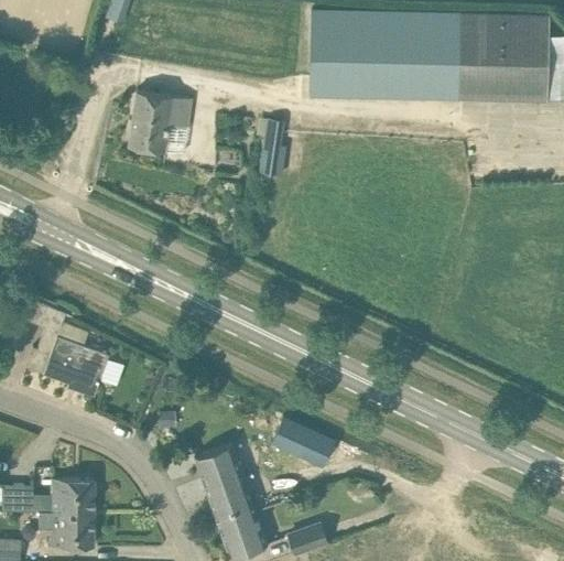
[(389,95),(548,99),(549,35),(550,17),(312,11),(310,94),(389,95)]
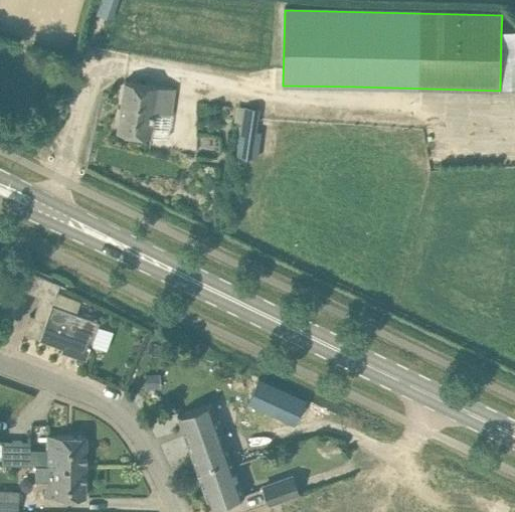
[(514,32),(501,32),(500,91),(514,91),(514,32)]
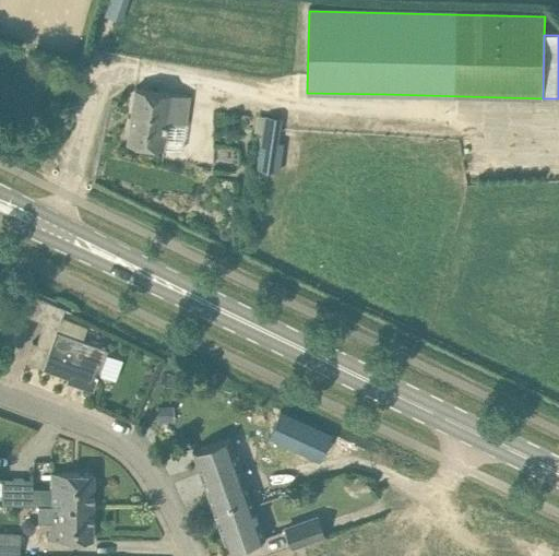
[(190,98),(157,94),(135,91),(127,145),(163,151),(167,125),(186,127),(190,98)]
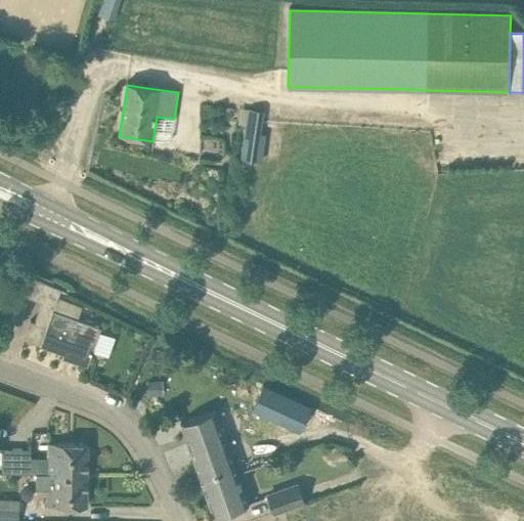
[(246,129),(242,162),(252,163),(257,163),(263,113),(248,111),(248,113),(246,129)]
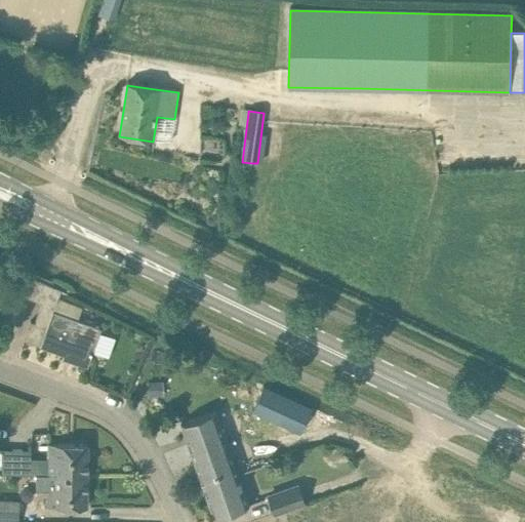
[(24,342),(40,348),(88,365),(102,330),(54,313),(56,307),(44,302),(35,325),(31,323),(24,342)]
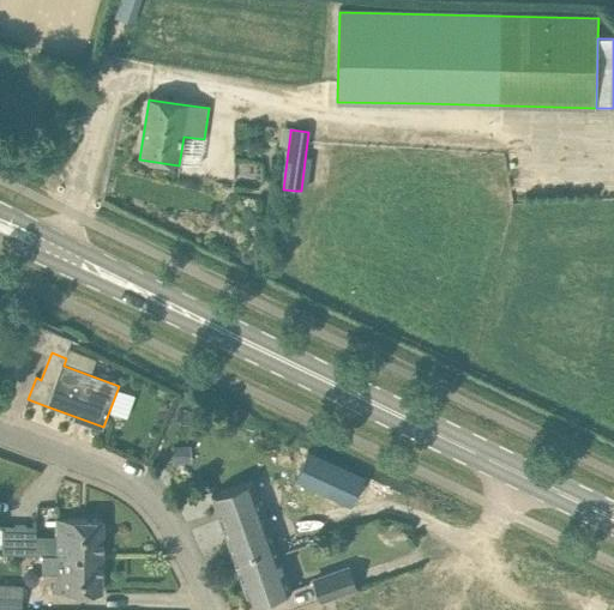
[(349,506),(362,477),(333,464),(309,452),(296,482),(349,506)]
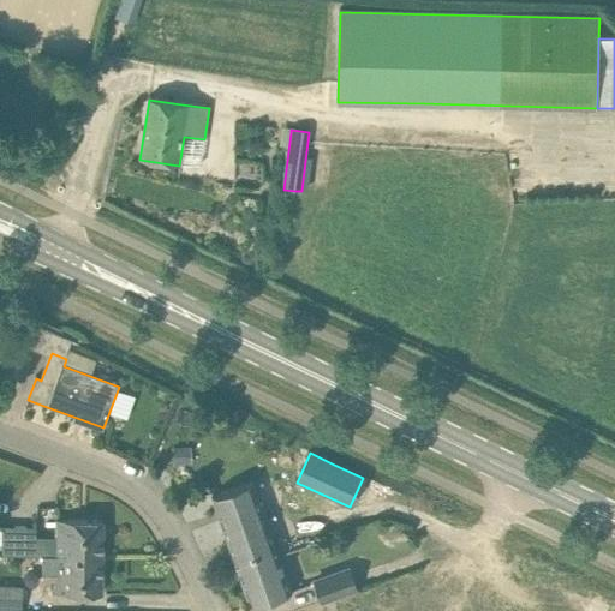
[(213,498),(236,564),(257,557),(260,563),(278,557),(252,484),(213,498)]
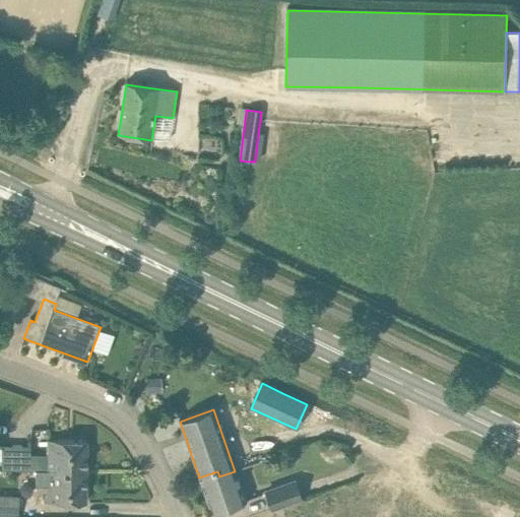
[(48,471),(47,473),(86,473),(86,442),(48,442),(48,457),(29,457),(29,448),(5,448),(4,470),(48,471)]
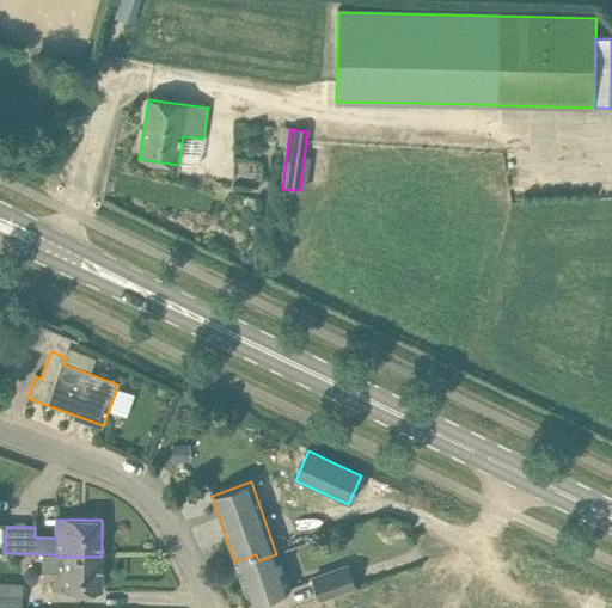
[(289,591),(276,554),(258,560),(256,554),(234,562),(250,606),(289,591)]
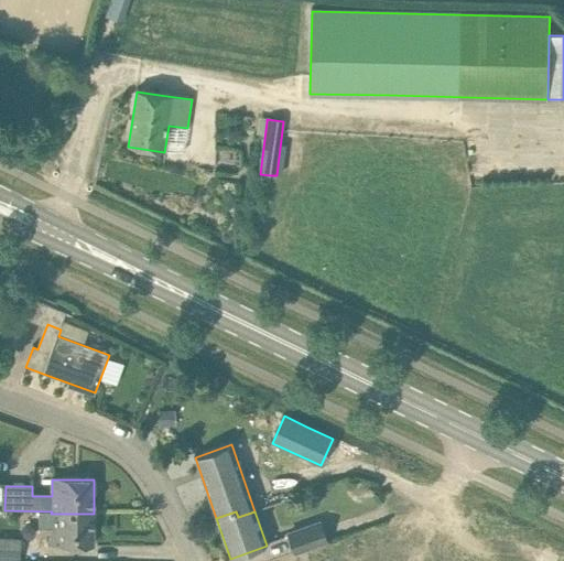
[(94,514),(51,514),(51,547),(93,547),(94,514)]
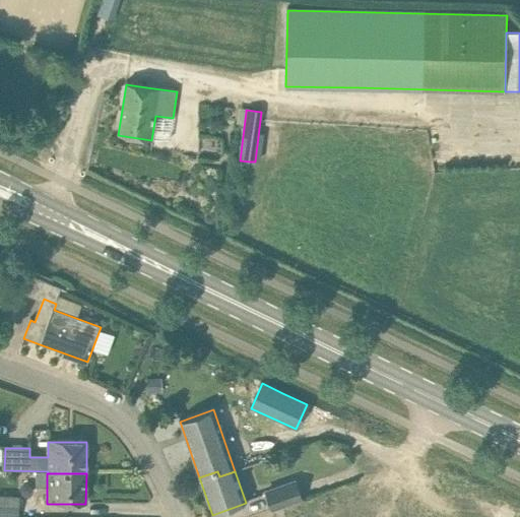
[(302,501),(295,481),(265,493),(272,511),(302,501)]
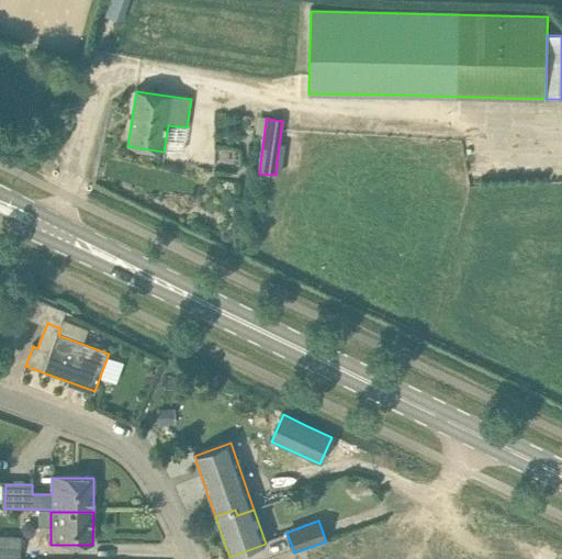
[(19,558),(20,539),(0,538),(0,558),(19,558)]
